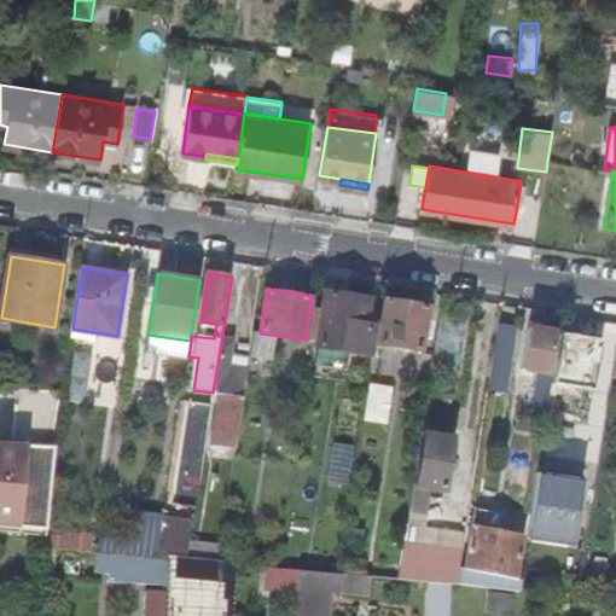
[(317,347),(361,354),(362,344),(370,346),(375,327),(366,324),(370,300),(324,292),(317,347)]
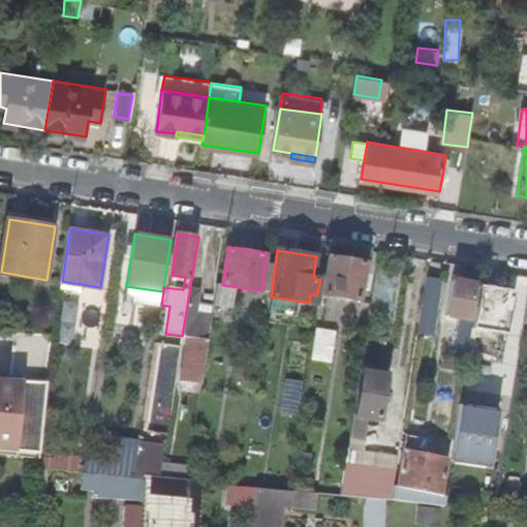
[(363,276),(365,262),(329,257),(323,296),(360,301),(361,289),(367,290),(368,277),(363,276)]
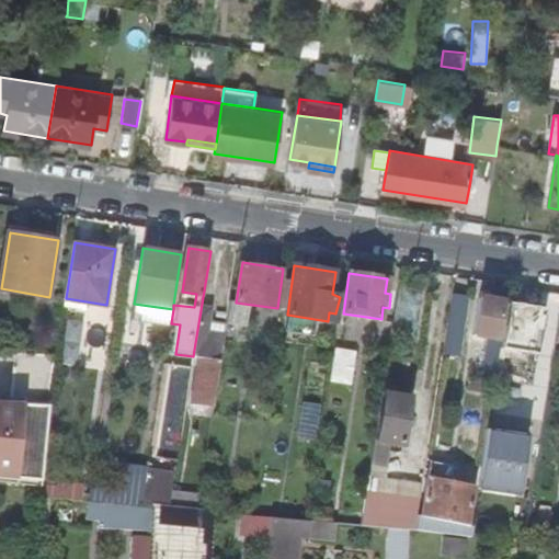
[(466,292),(454,291),(444,352),(455,354),(466,292)]
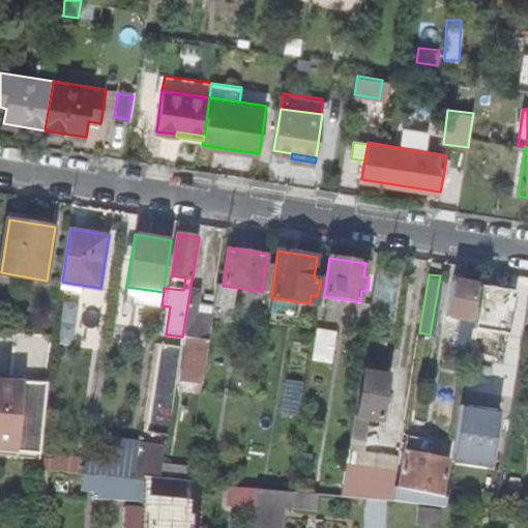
[(466,362),(478,285),(452,281),(447,317),(457,318),(449,360),(466,362)]
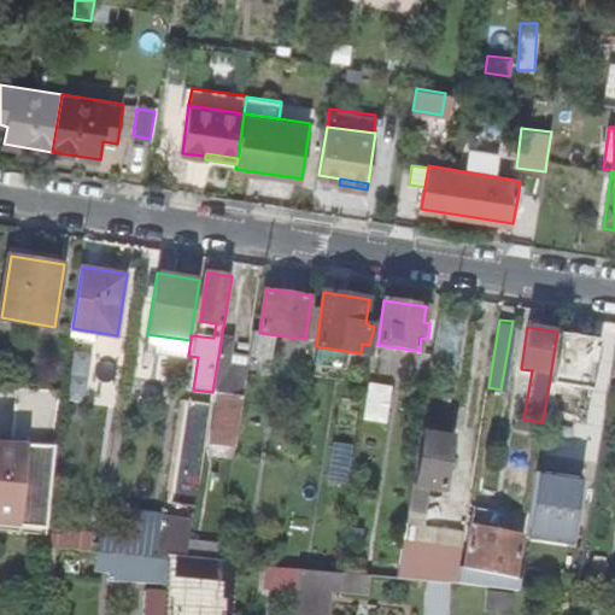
[(609,340),(557,332),(543,422),(556,425),(563,385),(584,388),(585,369),(604,373),(609,340)]
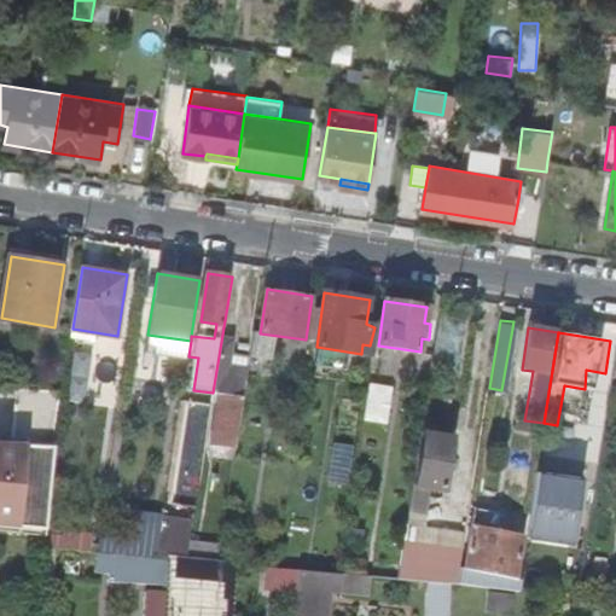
[(269,361),(249,359),(247,378),(266,381),(269,361)]
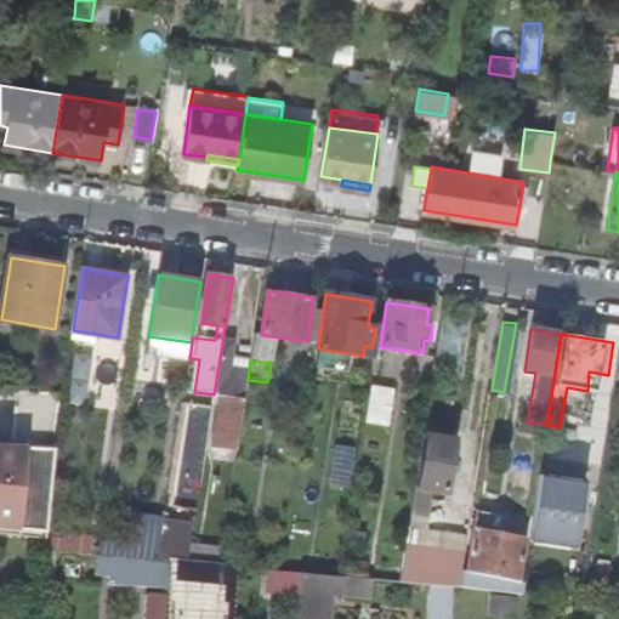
[(364,422),(388,427),(395,392),(369,387),(364,422)]
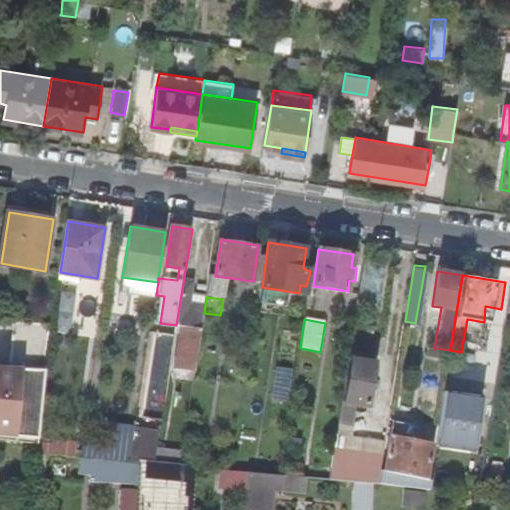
[(52,323),(20,321),(5,469),(0,468),(0,509),(22,509),(25,470),(39,471),(40,452),(38,452),(52,323)]
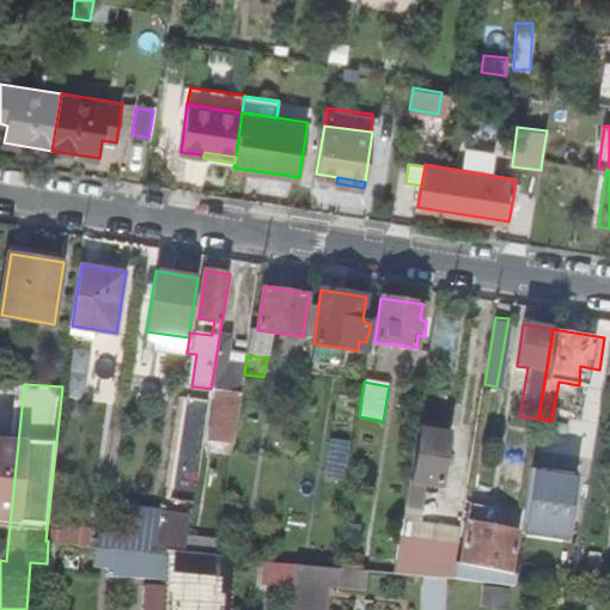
[(233,443),(242,392),(218,388),(209,439),(233,443)]
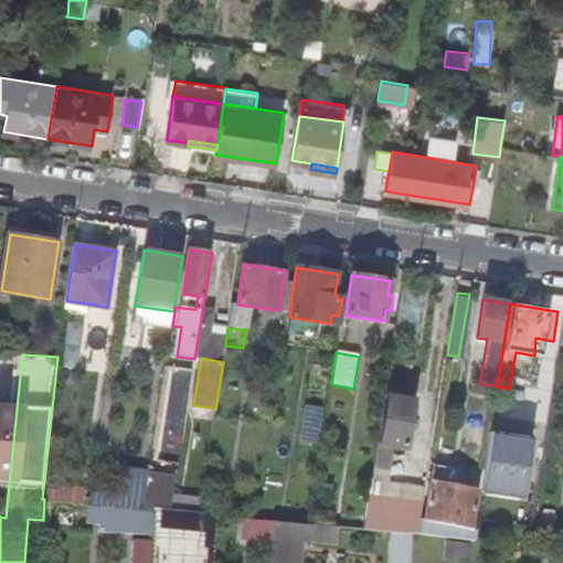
[(390,396),(382,445),(397,447),(409,448),(416,400),(390,396)]
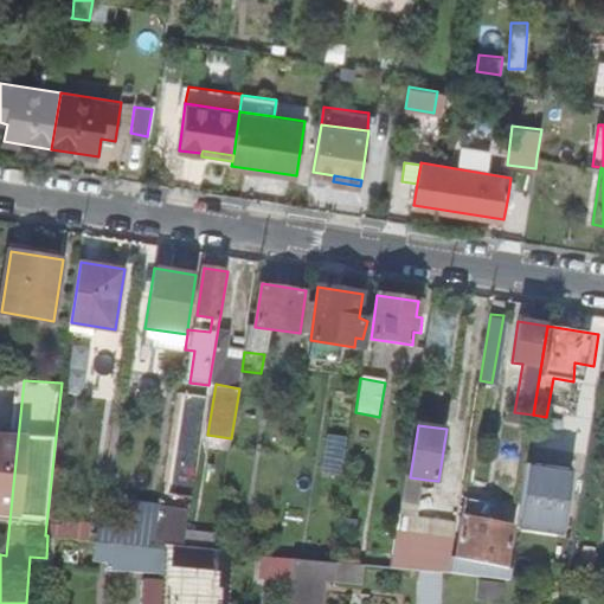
[(325,435),(322,473),(341,474),(344,436),(325,435)]
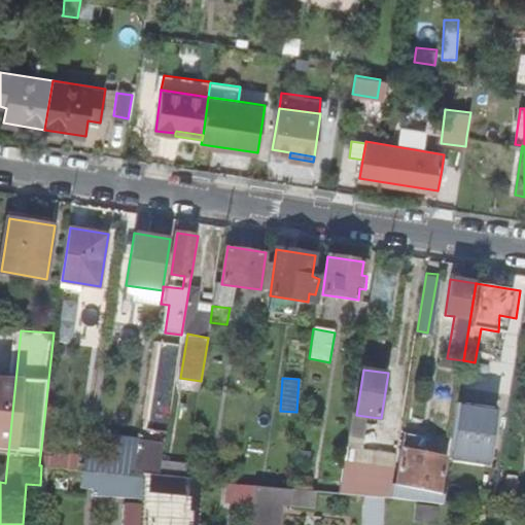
[(486,463),(488,407),(449,406),(447,462),(486,463)]
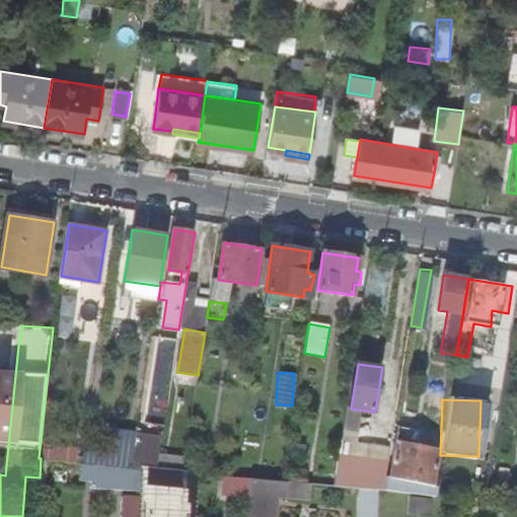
[(351,409),(347,408),(342,440),(360,442),(365,411),(351,409)]
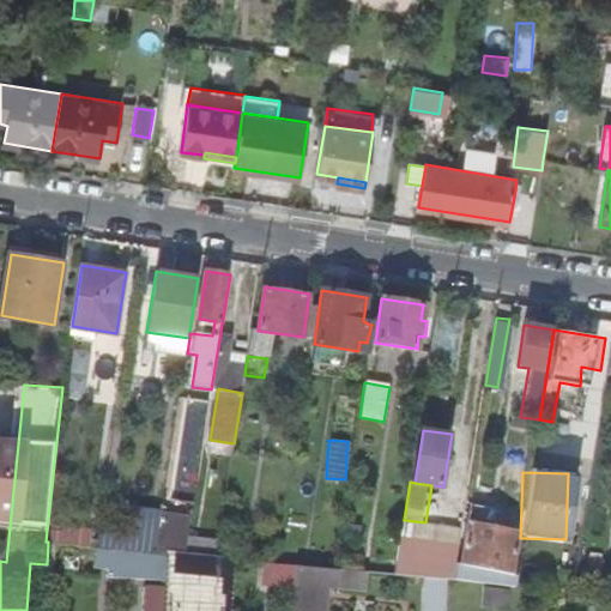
[(463,530),(460,548),(454,580),(515,586),(516,574),(510,573),(518,519),(510,518),(510,509),(466,504),(463,530)]
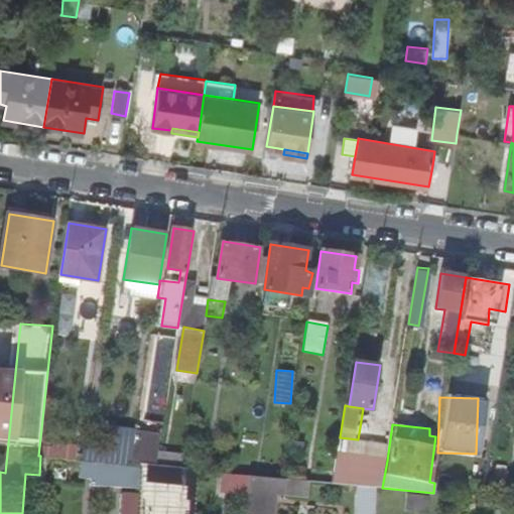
[(358,439),(340,437),(338,453),(387,461),(389,445),(358,439)]
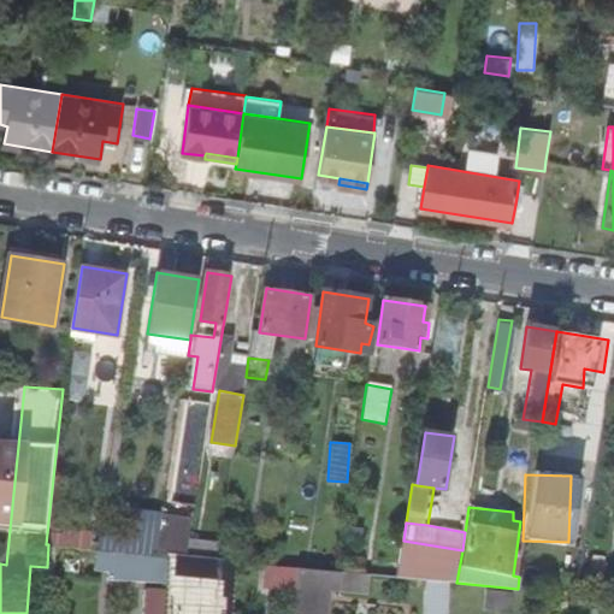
[(65,543),(77,544),(78,532),(66,531),(65,543)]
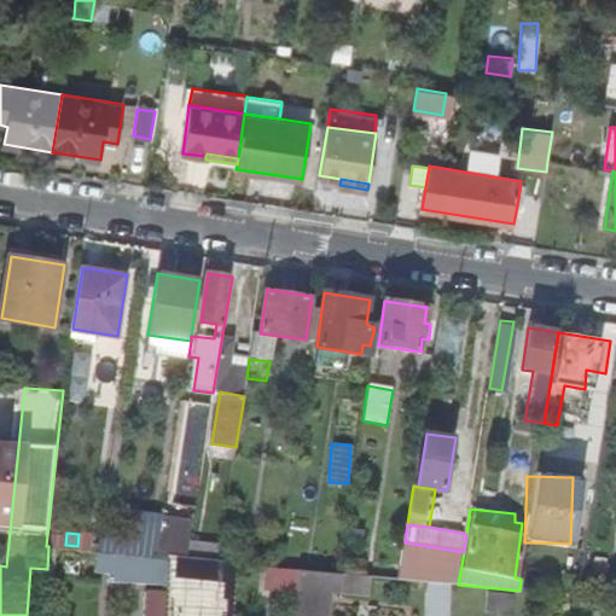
[(160,538),(157,556),(169,557),(186,558),(190,540),(160,538)]
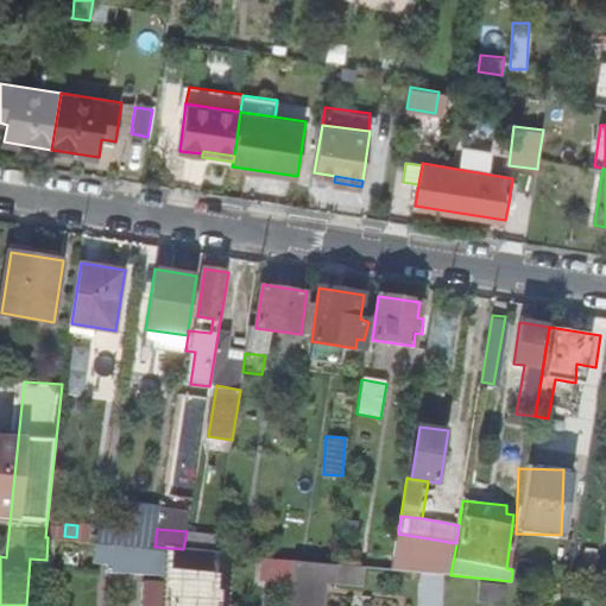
[(384,555),(393,557),(397,535),(387,534),(384,555)]
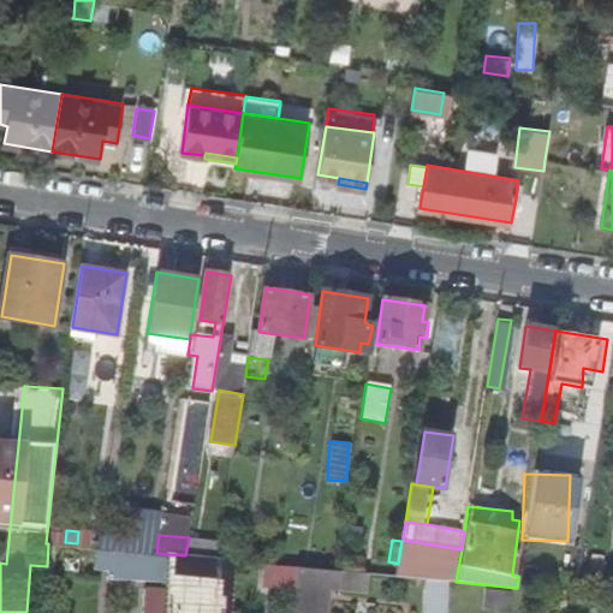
[(398,564),(397,576),(427,579),(448,581),(456,582),(462,549),(403,540),(402,541),(398,564)]
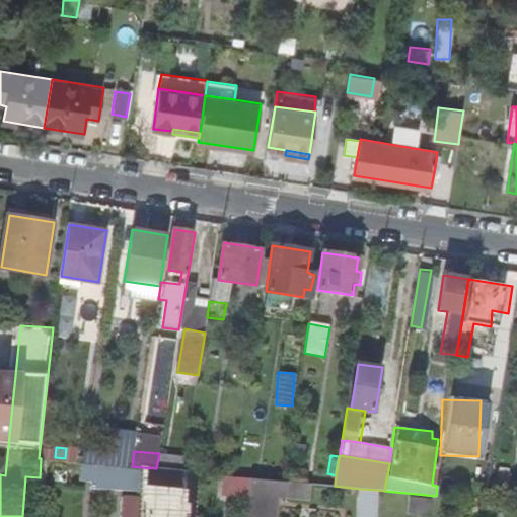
[(132,466),(94,463),(91,487),(141,492),(142,467),(132,466)]
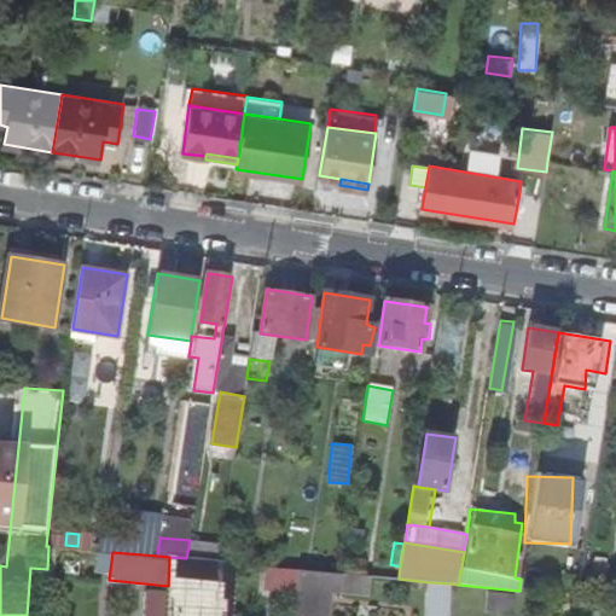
[(367,561),(341,558),(338,573),(366,576),(367,561)]
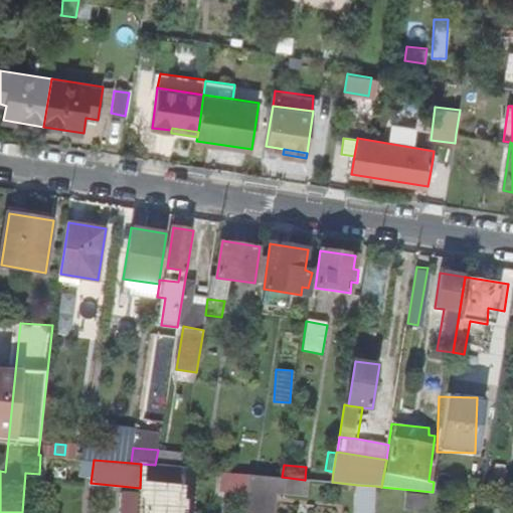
[(218,494),(244,494),(245,474),(219,473),(218,494)]
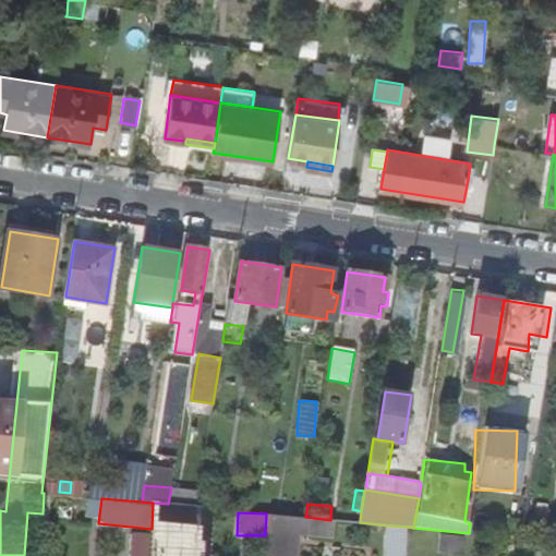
[(297,517),(269,514),(269,531),(294,533),(297,517)]
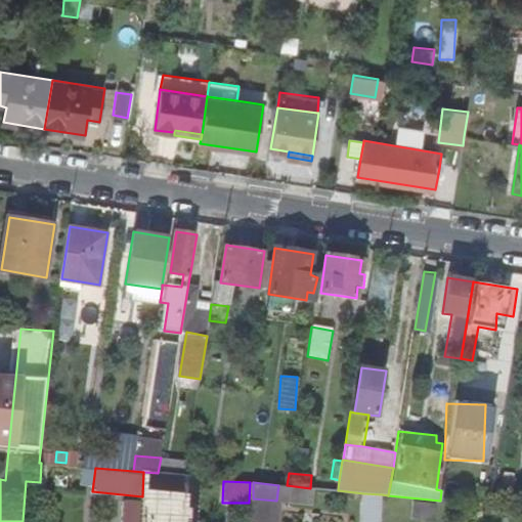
[(381,521),(382,494),(363,493),(362,521),(381,521)]
